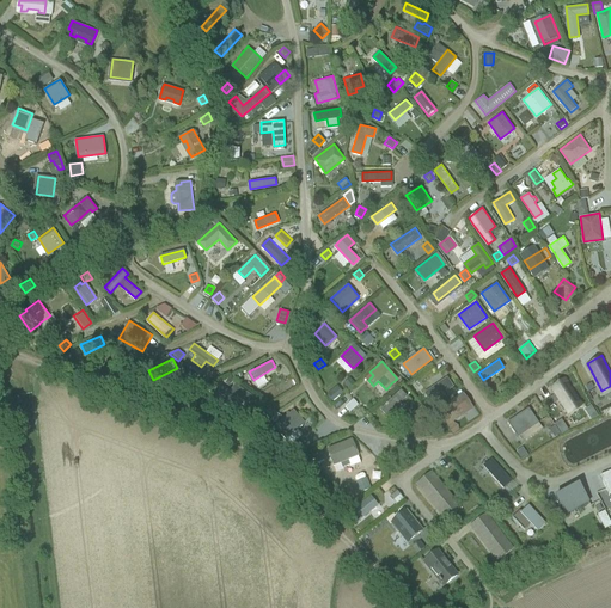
[(454,386),(447,375),(423,392),(428,398),(431,403),(454,386)]
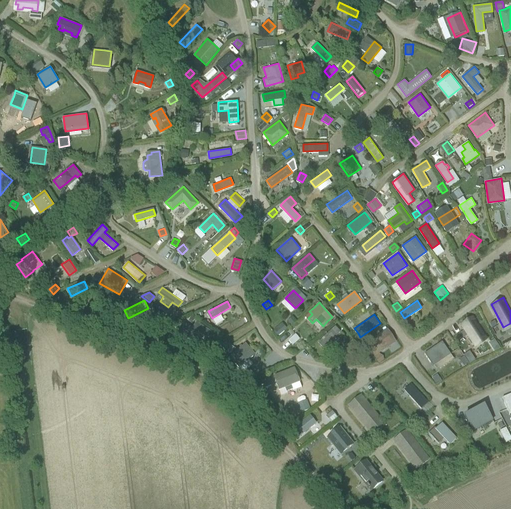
[(473,315),(461,323),(475,345),(487,337),(473,315)]
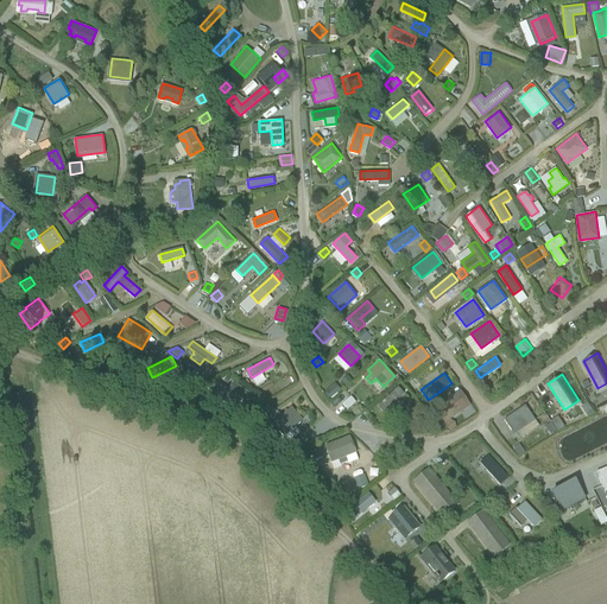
[(170,385),(172,390),(189,386),(187,380),(170,385)]
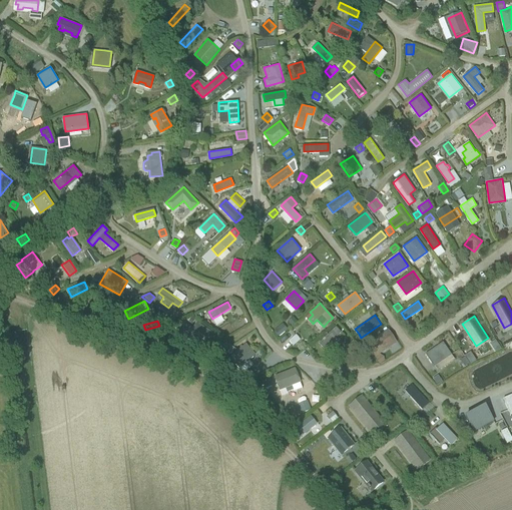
[(210,331),(197,321),(186,337),(193,341),(199,332),(206,337),(210,331)]
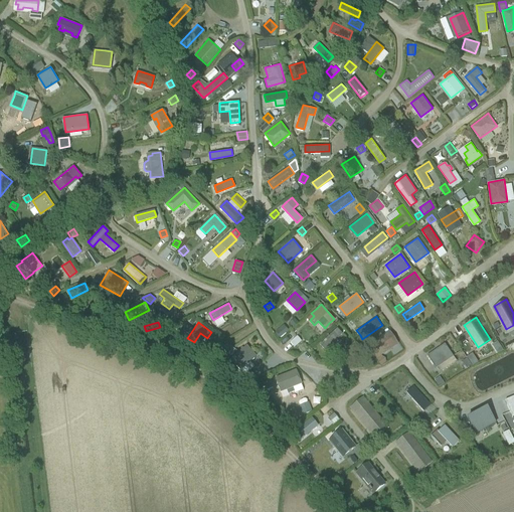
[(285,324),(277,331),(281,336),(290,330),(285,324)]
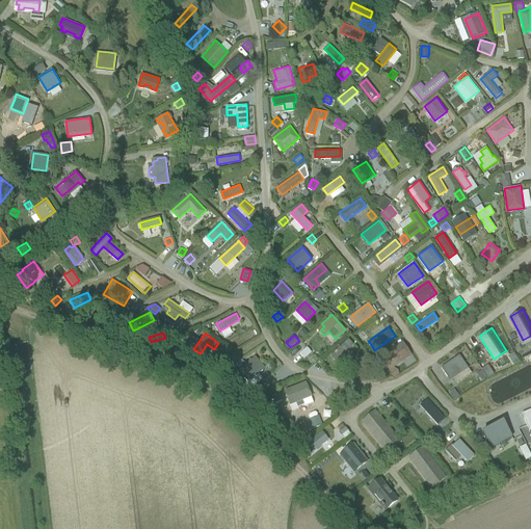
[(353,343),(348,338),(332,354),(337,360),(353,343)]
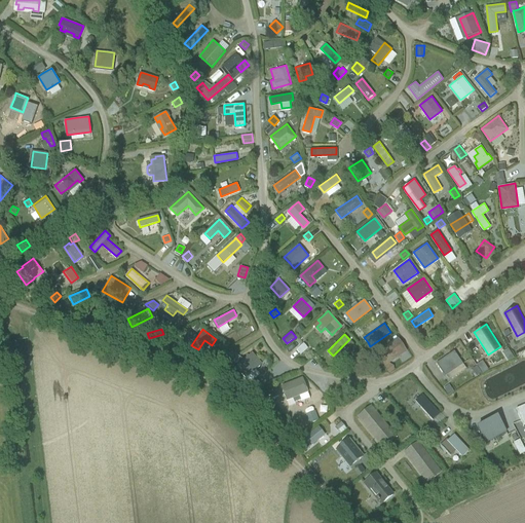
[(403,343),(399,337),(377,351),(385,364),(401,353),(397,347),(403,343)]
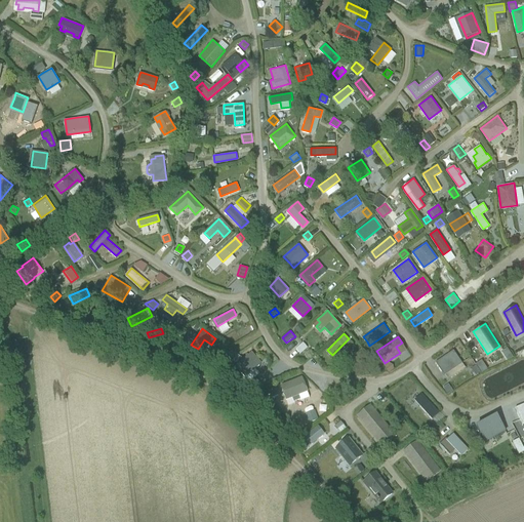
[(300,352),(308,348),(304,343),(297,347),(300,352)]
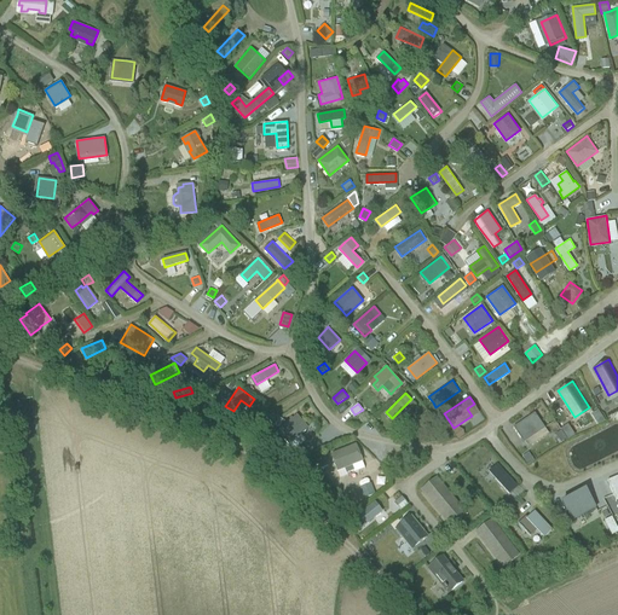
[(599,408),(593,412),(599,423),(605,419),(599,408)]
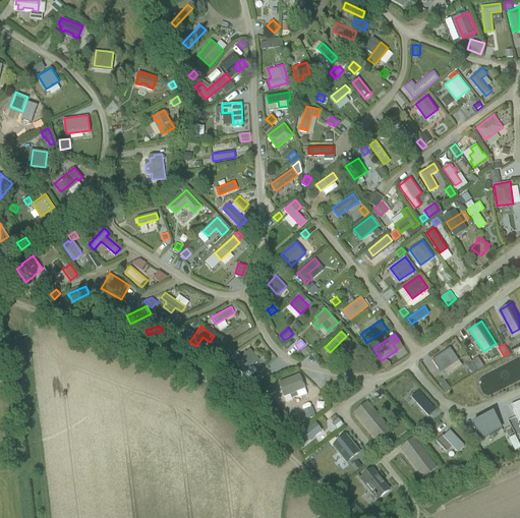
[(450,346),(432,358),(441,371),(459,359),(450,346)]
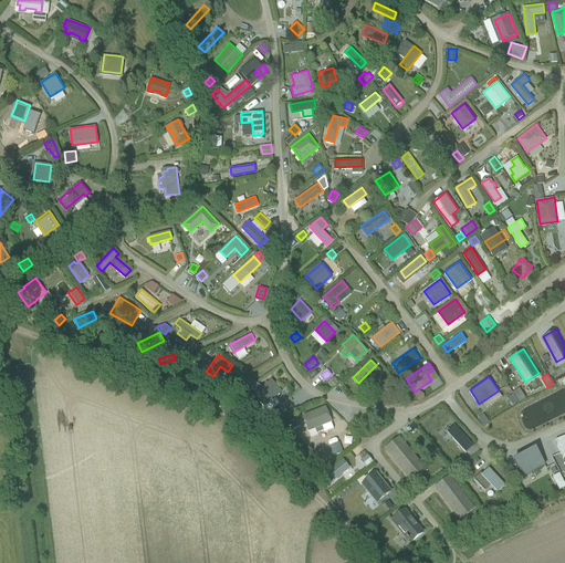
[(279,407),(286,389),(271,384),(263,402),(279,407)]
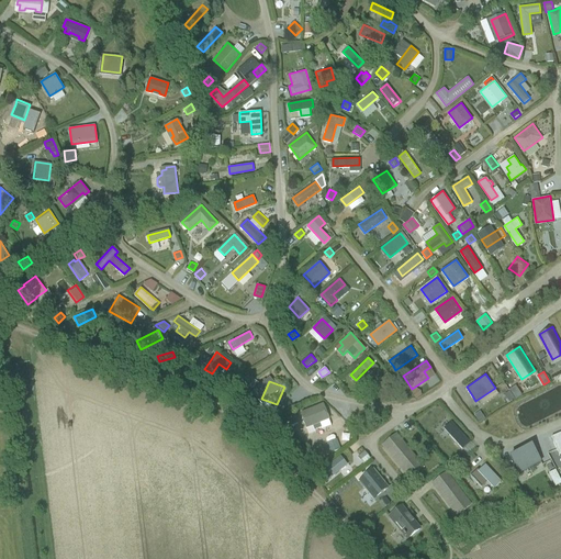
[(515,384),(509,388),(516,398),(522,394),(515,384)]
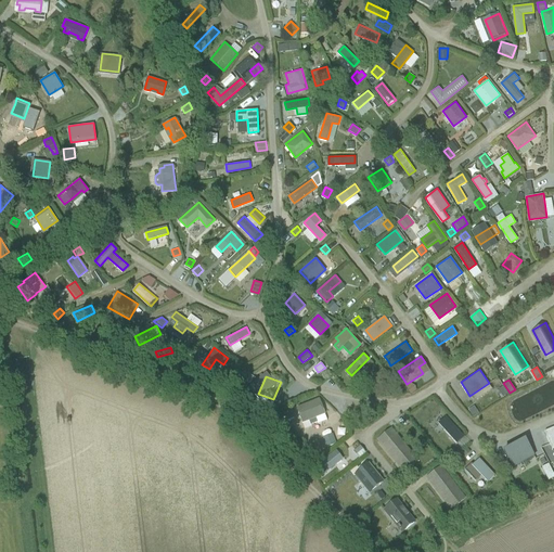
[(248,392),(243,388),(239,395),(244,398),(248,392)]
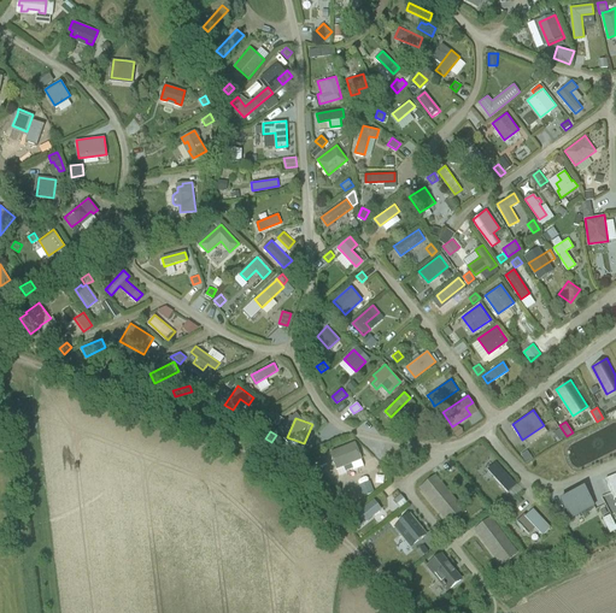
[(344,465),(346,470),(353,466),(351,463),(362,458),(356,441),(329,451),(336,469),(344,465)]
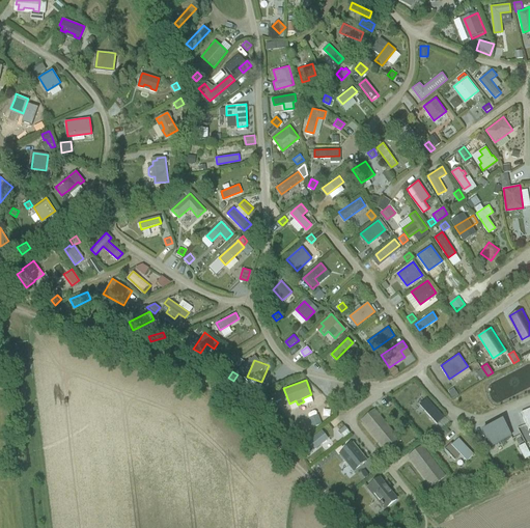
[(453,387),(449,391),(453,397),(458,394),(453,387)]
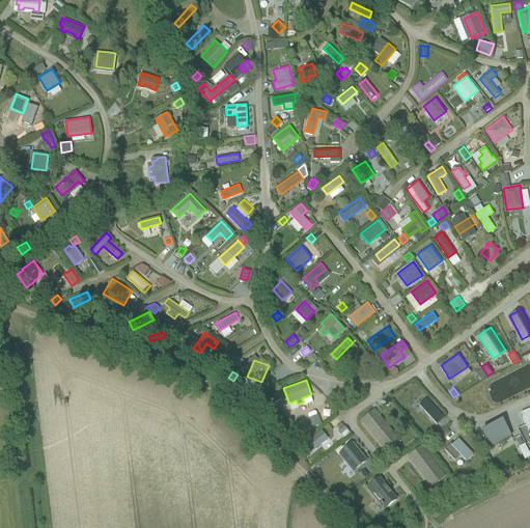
[(279,391),(272,394),(274,399),(281,396),(279,391)]
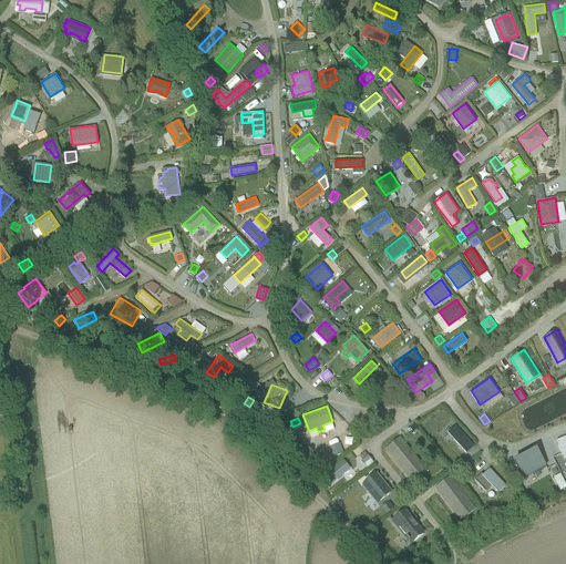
[(474,444),(456,424),(449,431),(454,437),(466,451),(474,444)]
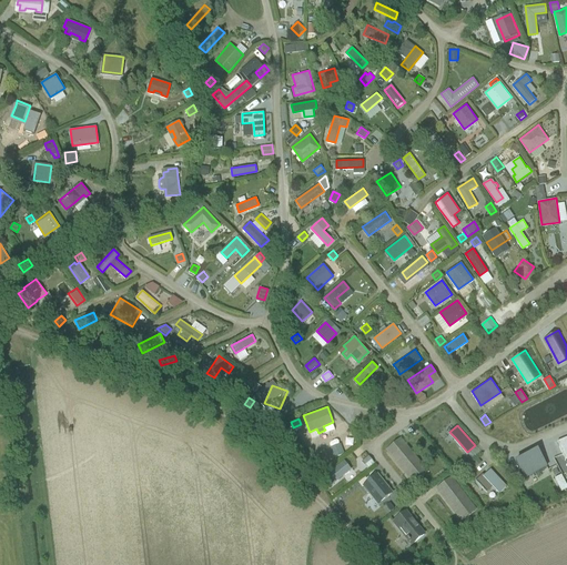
[(566,435),(557,440),(565,458),(566,457),(566,435)]
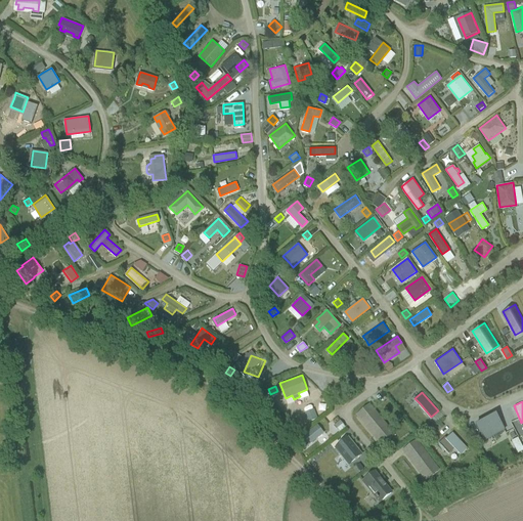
[(388,426),(371,405),(359,415),(377,435),(388,426)]
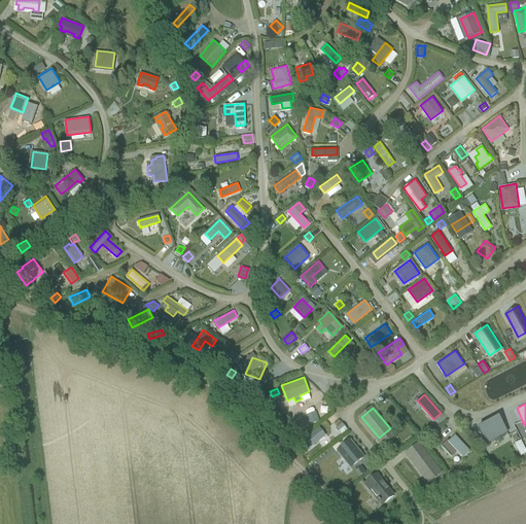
[(307,415),(309,419),(304,421),(306,426),(310,424),(319,420),(316,411),(307,415)]
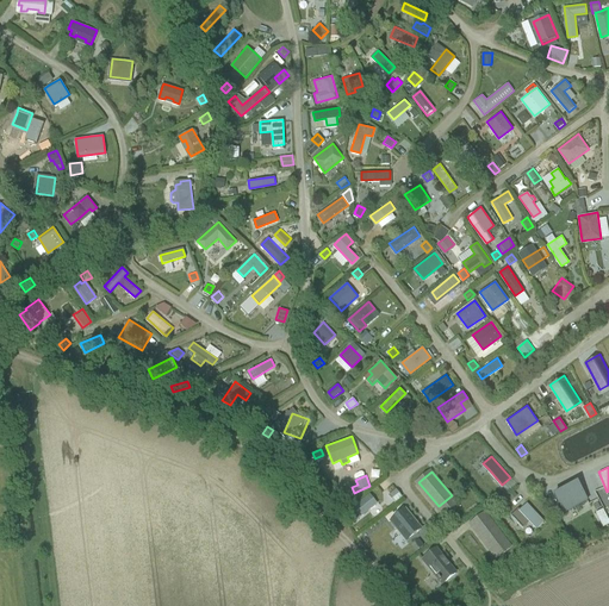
[(577,480),(554,493),(564,511),(588,498),(577,480)]
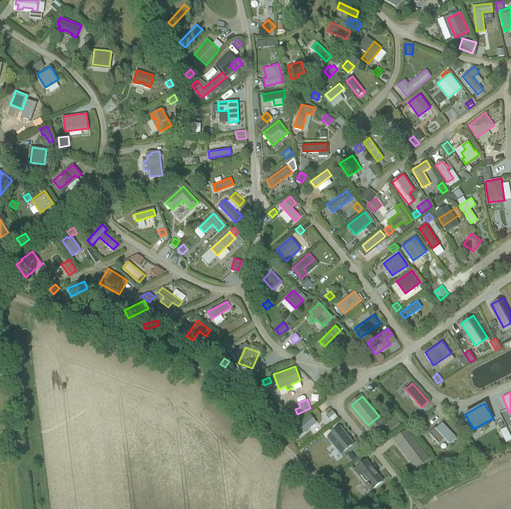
[(337,416),(332,410),(328,414),(332,419),(337,416)]
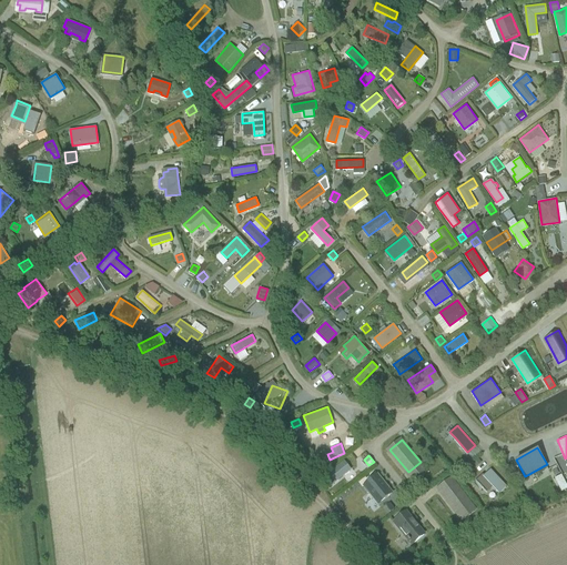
[(350,467),(344,461),(322,478),(327,486),(345,472),(346,472),(350,470),(350,467)]
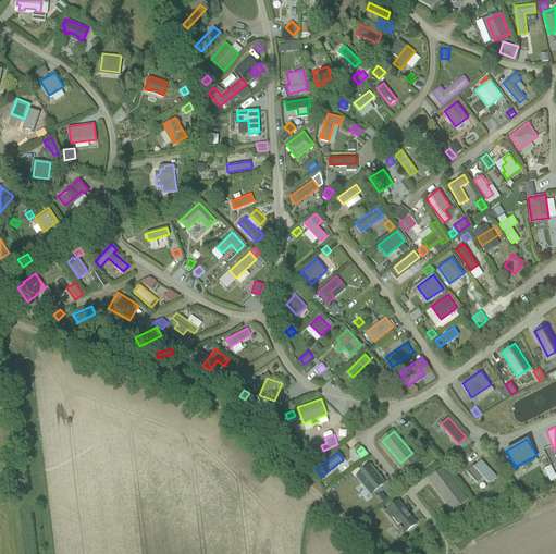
[(496,475),(481,459),(474,466),(473,464),(467,470),(478,481),(483,476),(490,481),(496,475)]
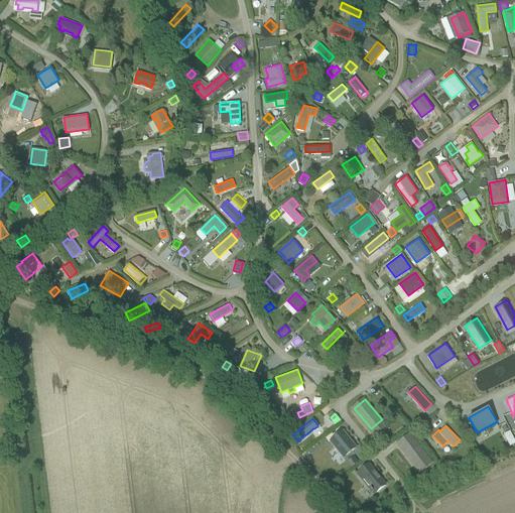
[(357,445),(343,429),(331,439),(332,440),(331,441),(335,445),(344,456),(357,445)]
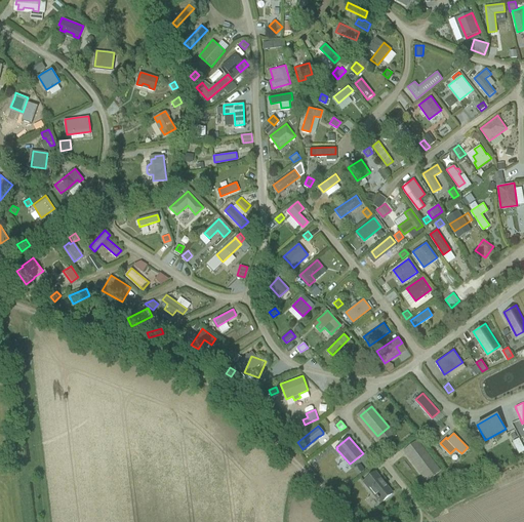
[(434,464),(417,442),(406,451),(422,473),(434,464)]
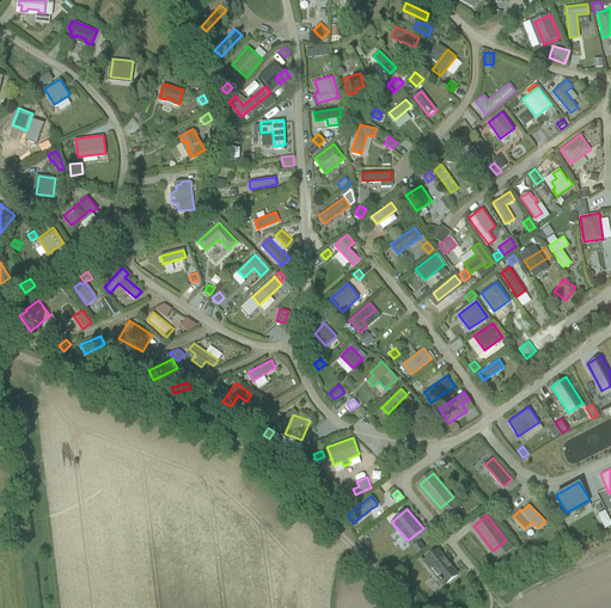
[(457,572),(438,550),(425,560),(444,583),(457,572)]
